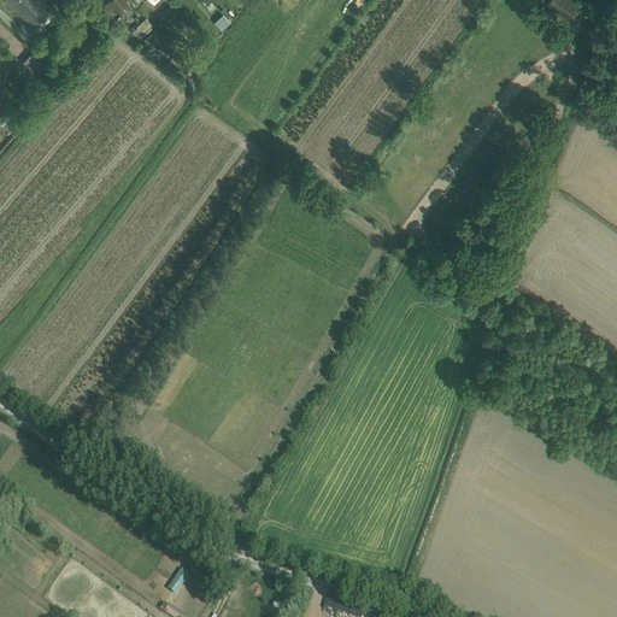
[(43,0),(5,0),(34,28),(36,25),(40,29),(54,15),(51,11),(53,9),(43,0)]
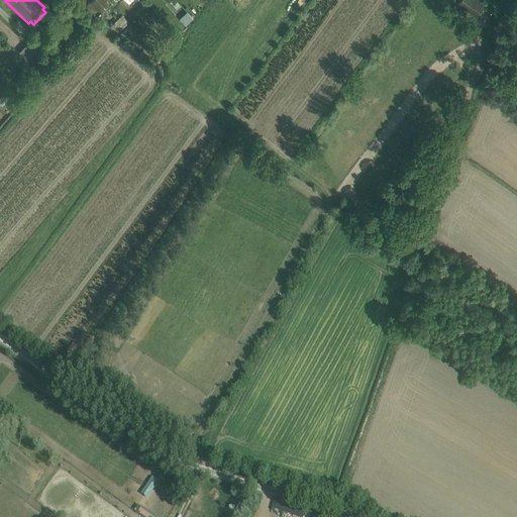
[(110,0),(90,0),(82,8),(87,14),(90,12),(106,29),(107,28),(113,34),(128,22),(110,0)]
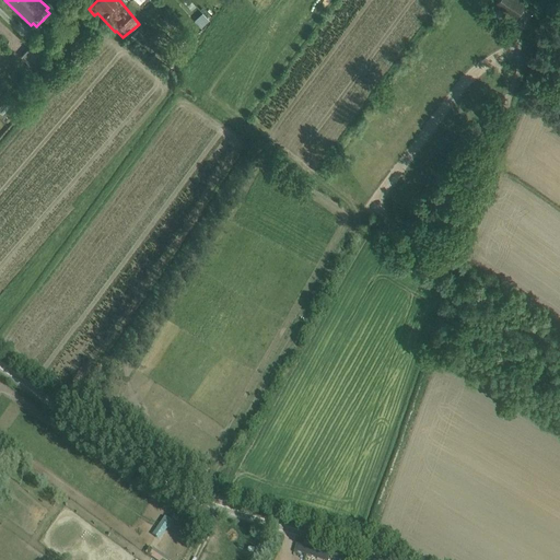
[(524,0),(499,0),(496,6),(516,20),(520,15),(521,15),(526,9),(525,8),(528,3),(524,0)]
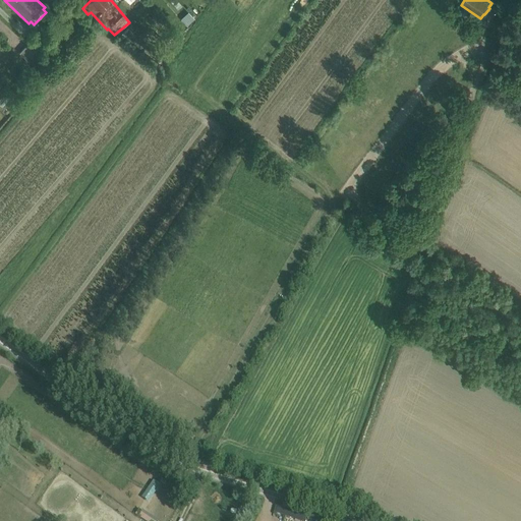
[(40,54),(27,43),(19,52),(19,53),(27,60),(29,59),(34,64),(42,55),(40,54)]
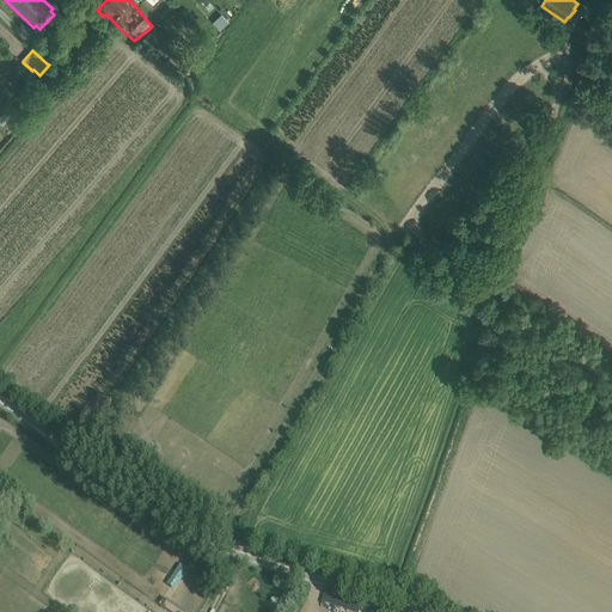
[(160,599),(158,605),(171,611),(184,611),(185,611),(160,599)]
